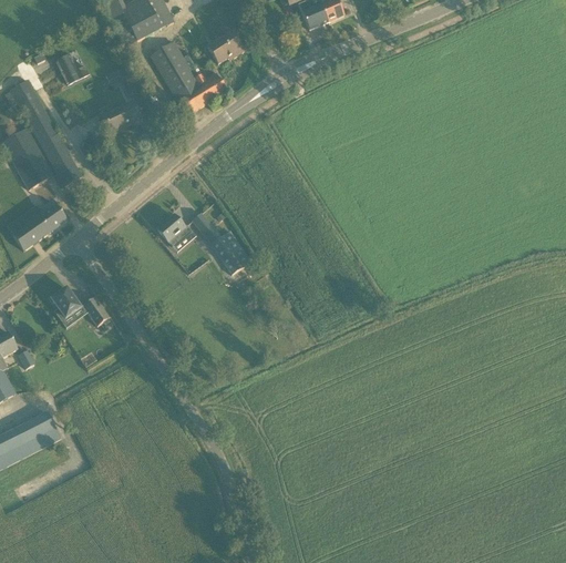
[(102,0),(124,47),(174,20),(164,0),(130,0),(124,3),(122,0),(102,0)]
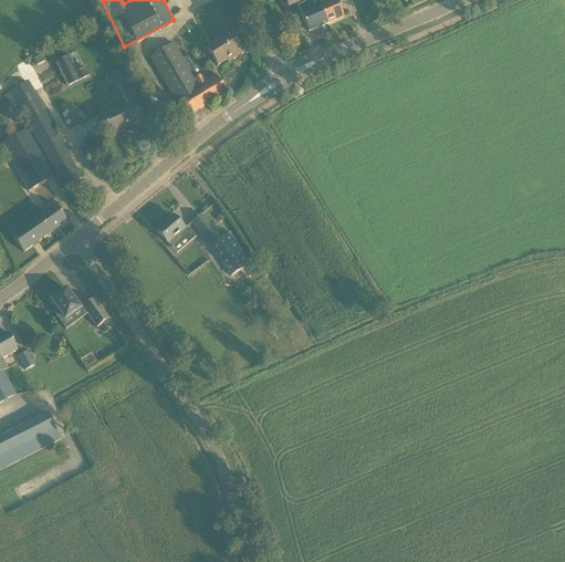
[(288,0),(289,3),(297,0),(310,29),(327,21),(318,0),(288,0)]
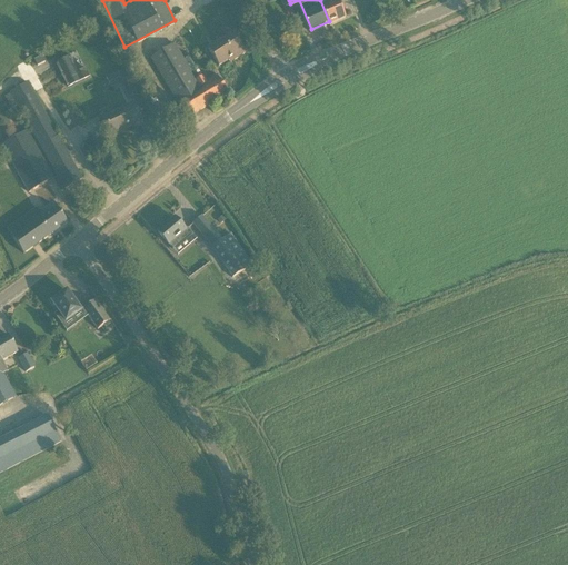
[(320,0),(329,21),(346,13),(339,0),(320,0)]
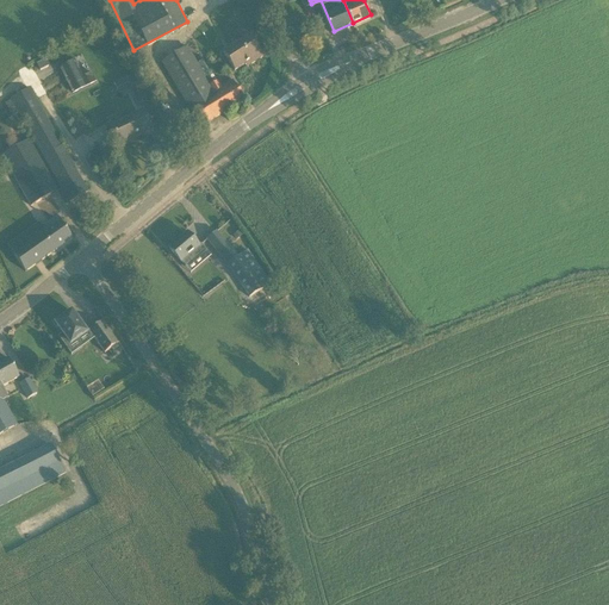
[(224,49),(235,67),(250,57),(252,61),(263,52),(250,32),(224,49)]
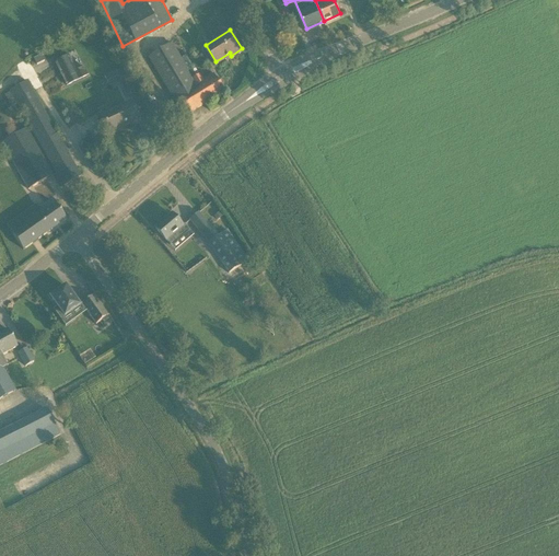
[(172,39),(149,53),(176,99),(179,96),(188,111),(225,88),(214,70),(202,78),(199,71),(193,74),(186,65),(191,61),(185,51),(181,55),(172,39)]
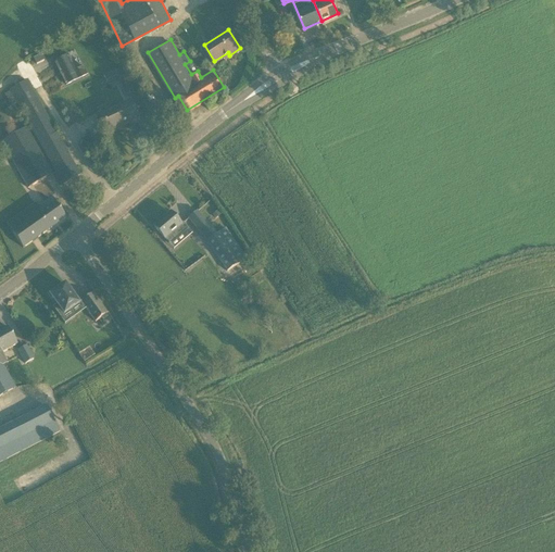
[(68,52),(55,58),(67,82),(88,72),(84,63),(76,67),(68,52)]
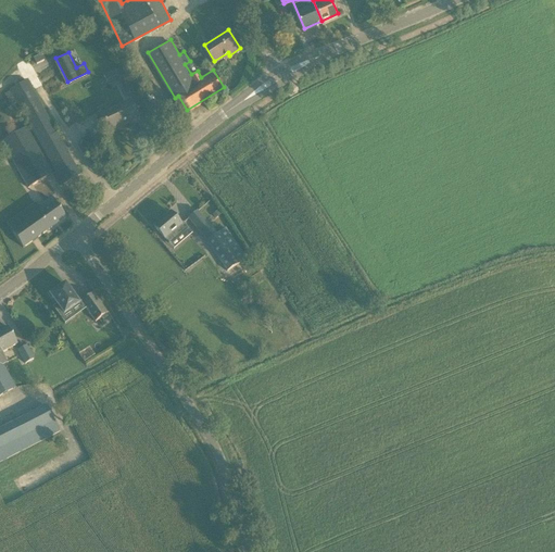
[(126,73),(118,76),(126,93),(135,90),(126,73)]
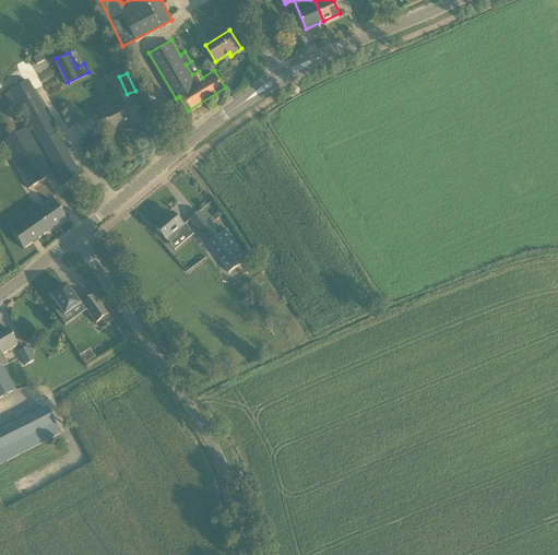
[(9,87),(46,153),(49,157),(50,157),(64,182),(81,173),(27,78),(9,87)]
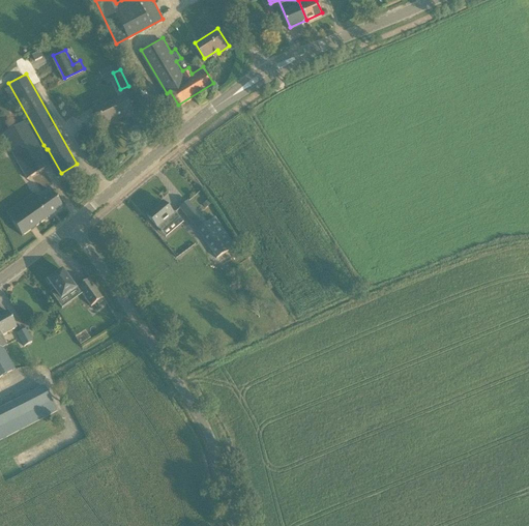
[(125,93),(96,107),(104,122),(124,114),(124,115),(134,112),(125,93)]
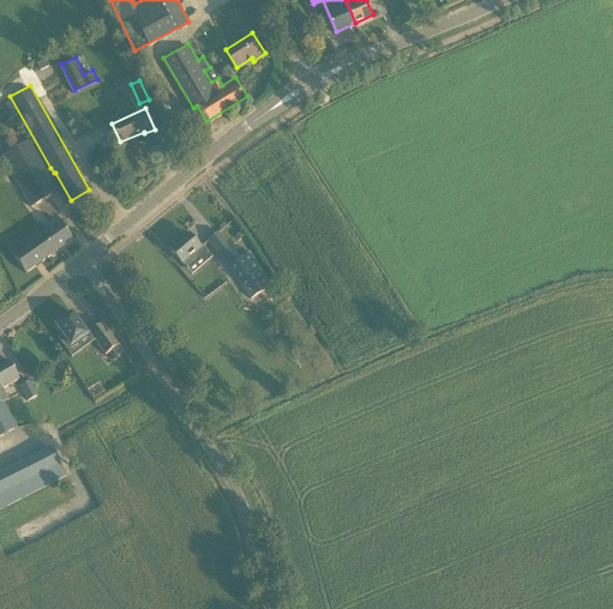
[(1,152),(30,204),(58,188),(50,175),(48,169),(29,137),(1,152)]
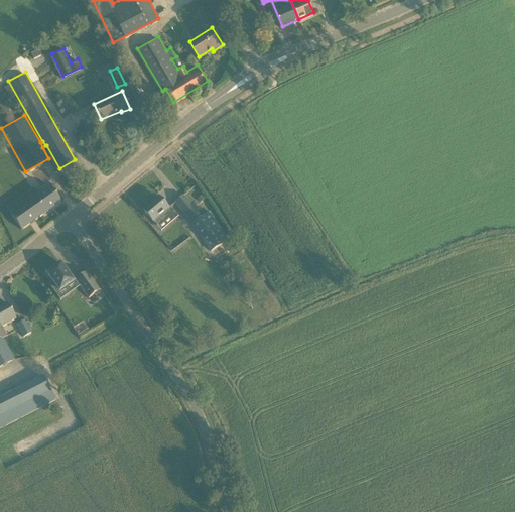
[(6,204),(16,219),(22,227),(61,199),(50,183),(37,193),(32,185),(6,204)]
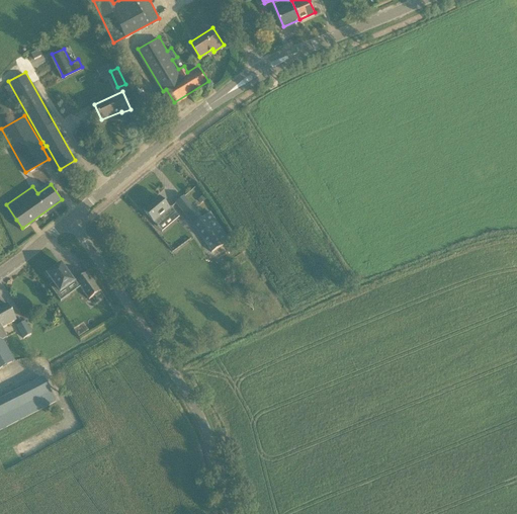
[(175,200),(192,221),(211,249),(229,238),(210,208),(201,215),(183,193),(175,200)]
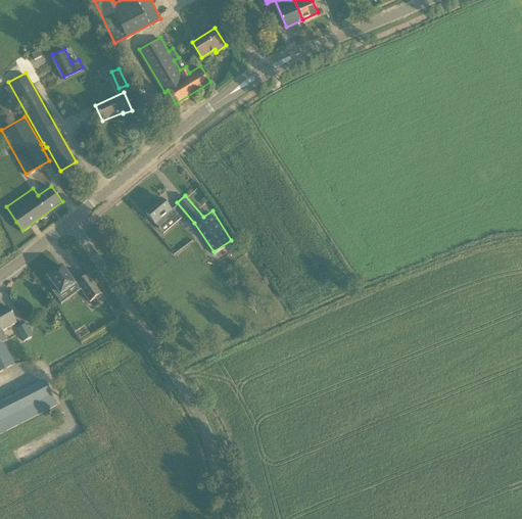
[(156,222),(160,226),(177,211),(172,205),(170,207),(161,197),(145,209),(155,222),(156,222)]
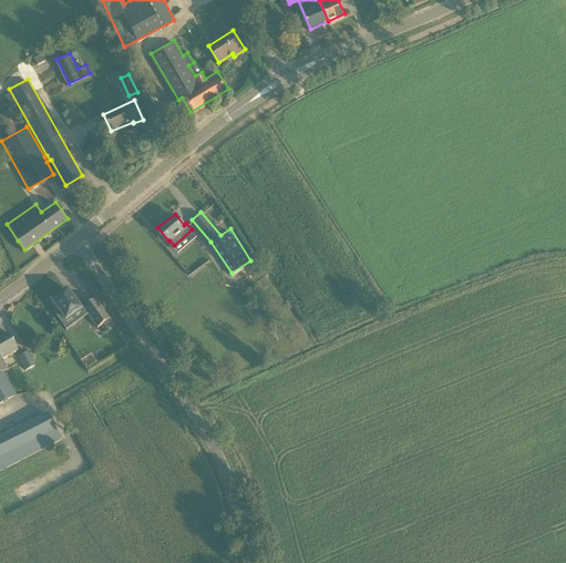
[(75,298),(68,287),(59,293),(58,290),(52,295),(53,297),(52,298),(59,307),(54,309),(62,320),(81,306),(75,298)]
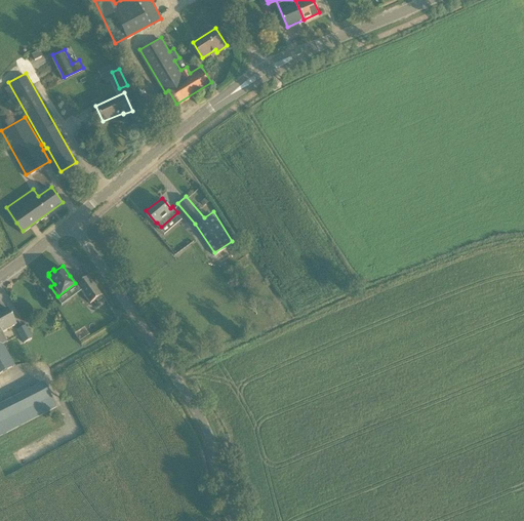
[(102,292),(88,274),(77,282),(90,301),(102,292)]
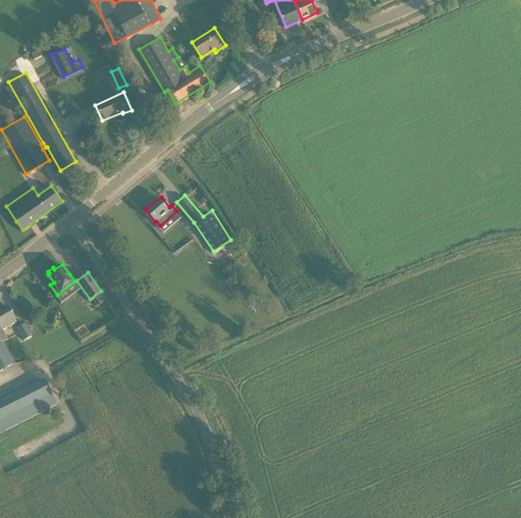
[(2,328),(17,320),(8,304),(0,308),(0,368),(14,361),(3,339),(7,337),(2,328)]
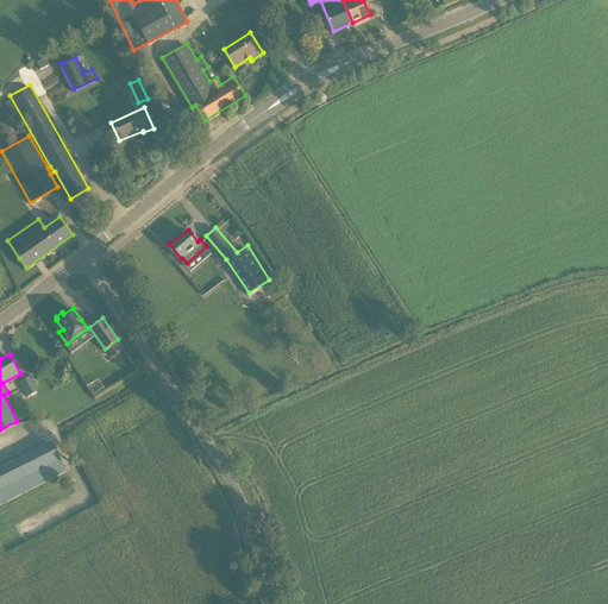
[(19,379),(27,395),(37,389),(29,373),(19,379)]
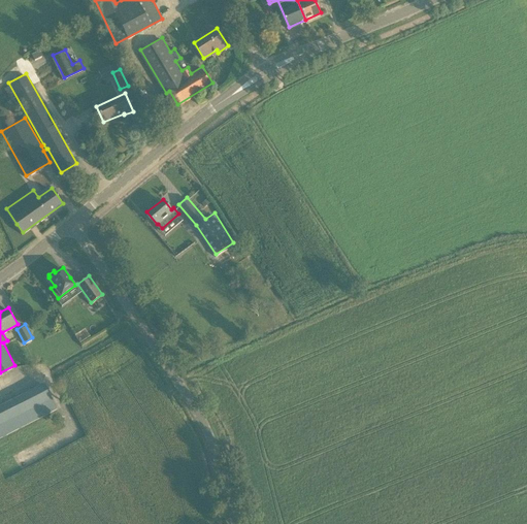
[(0,404),(0,435),(56,406),(43,382),(0,404)]
